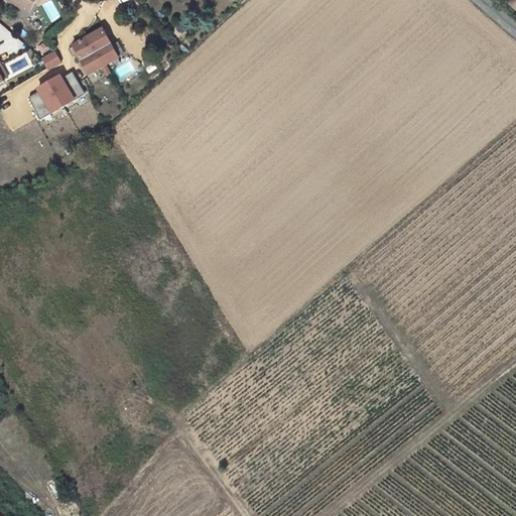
[(7,0),(30,12),(36,2),(36,0),(7,0)]
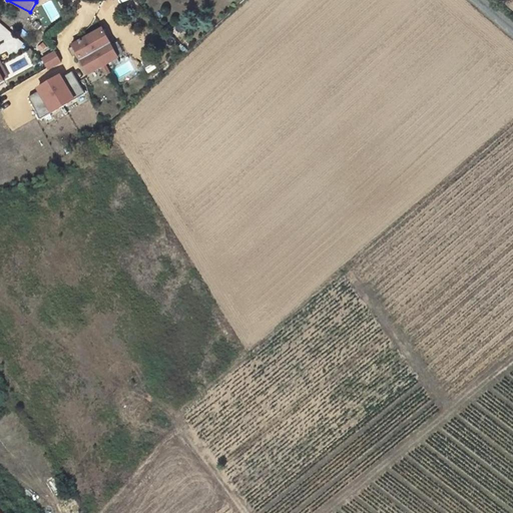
[(118,57),(103,29),(86,38),(94,53),(96,52),(103,65),(106,64),(118,57)]
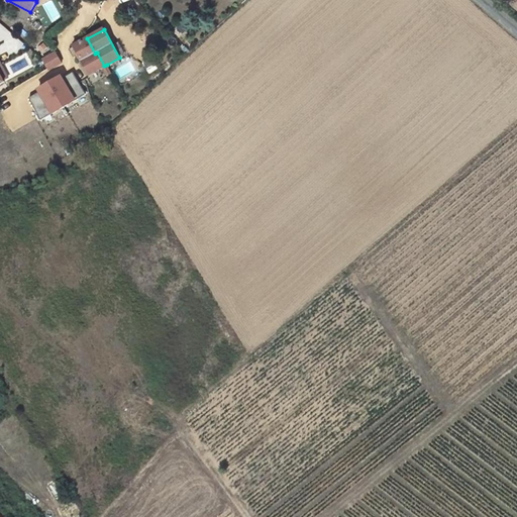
[(95,54),(87,38),(73,45),(74,47),(82,62),(89,75),(104,66),(97,53),(95,54)]
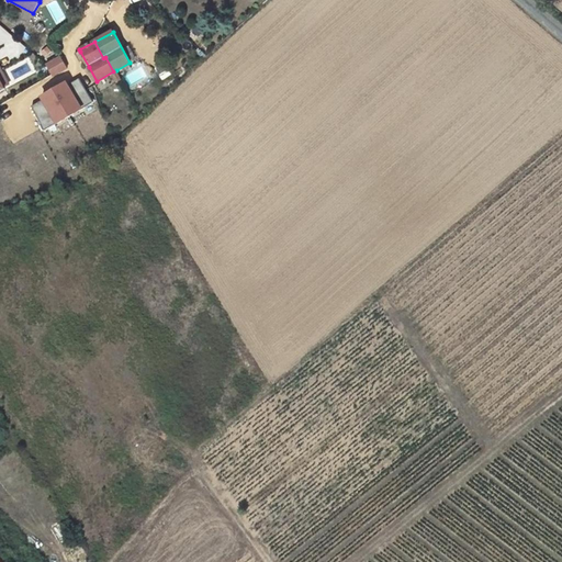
[(86,69),(89,67),(80,52),(75,54),(80,63),(81,62),(86,69)]
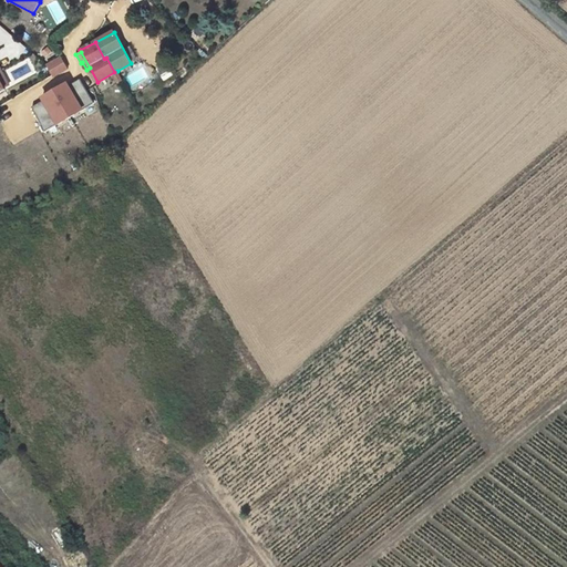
[(68,69),(61,57),(47,65),(53,76),(68,69)]
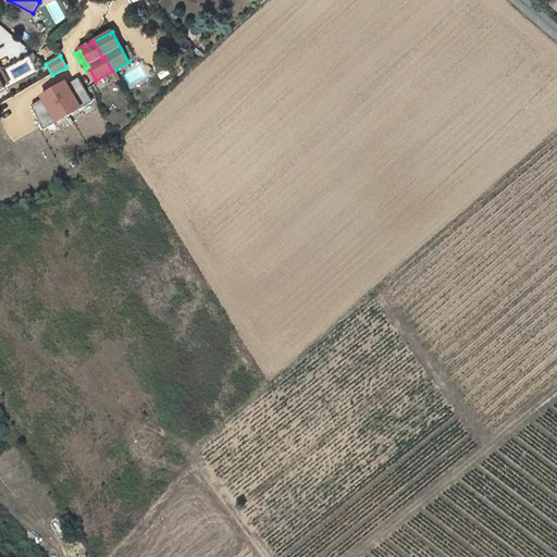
[(157,71),(164,65),(161,60),(152,65),(157,71)]
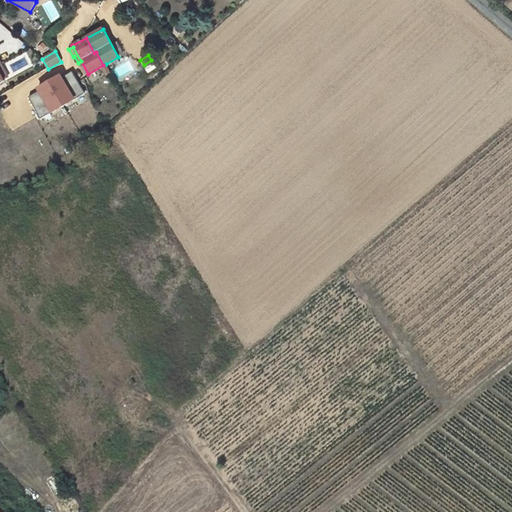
[(144,65),(149,73),(157,68),(151,60),(144,65)]
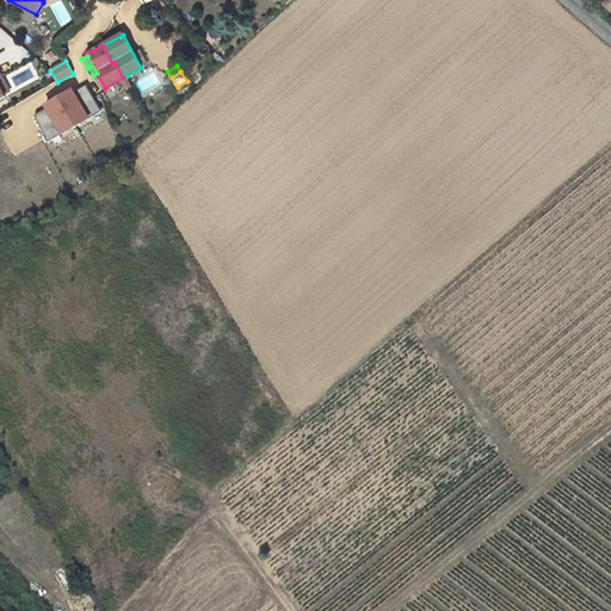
[(0,86),(5,96),(10,92),(0,73),(0,86)]
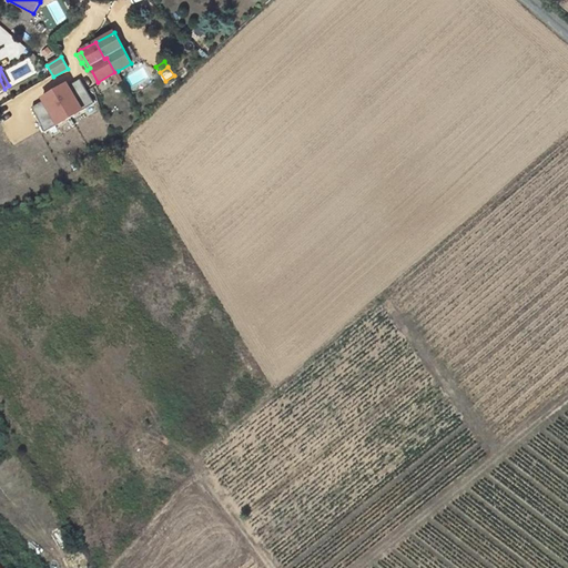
[(41,97),(43,100),(32,107),(44,132),(94,103),(80,79),(70,84),(68,81),(41,97)]
